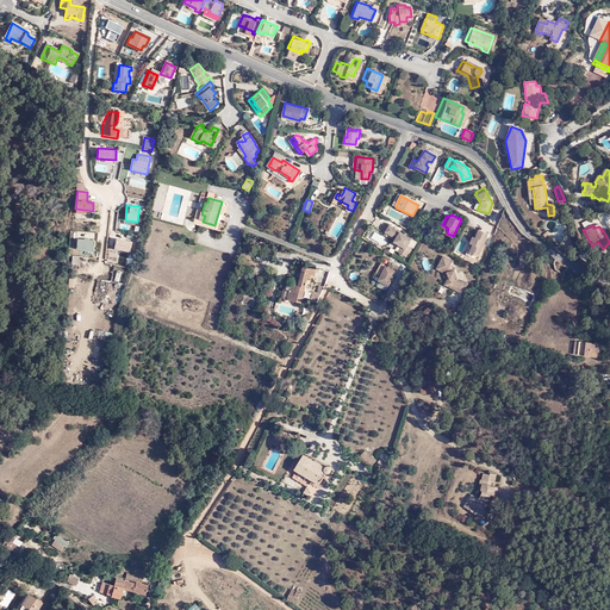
[(398,240),(396,243),(403,247),(399,253),(408,257),(414,247),(410,244),(412,238),(391,226),(387,232),(396,237),(398,240)]
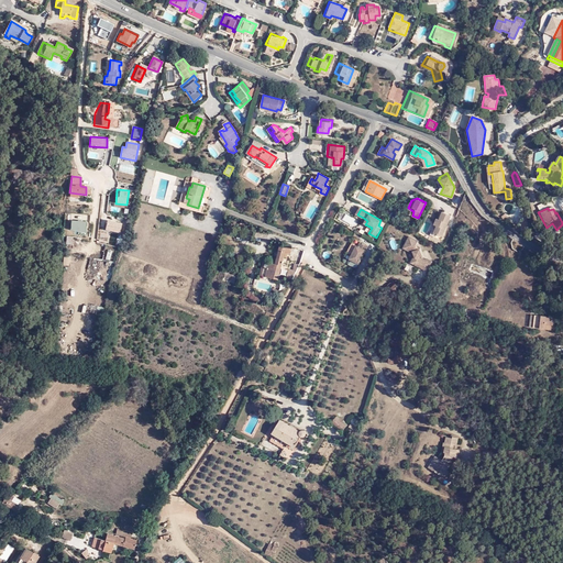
[(433,230),(437,231),(443,233),(450,214),(442,211),(440,214),(438,221),(440,221),(439,224),(437,223),(433,230)]
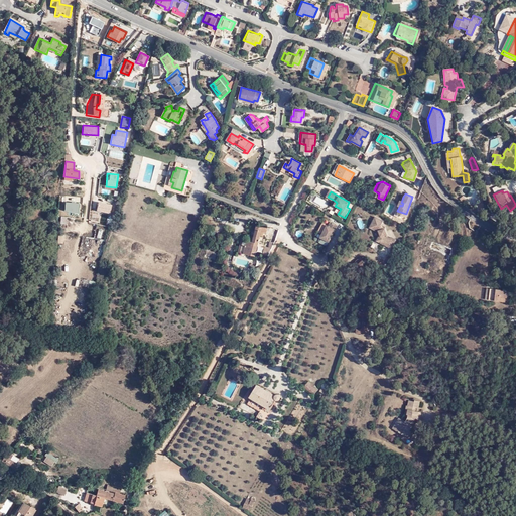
[(399,215),(400,212),(397,211),(400,205),(402,206),(403,203),(401,203),(403,197),(402,196),(400,200),(399,200),(394,215),(398,217),(399,215)]
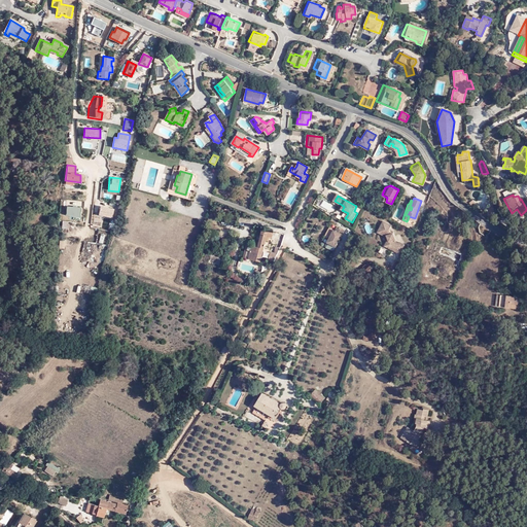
[(81,217),(82,207),(66,205),(65,216),(81,217)]
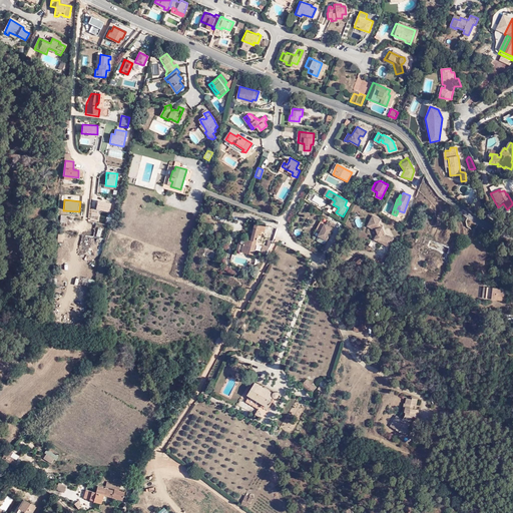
[(109,212),(111,202),(98,199),(95,209),(109,212)]
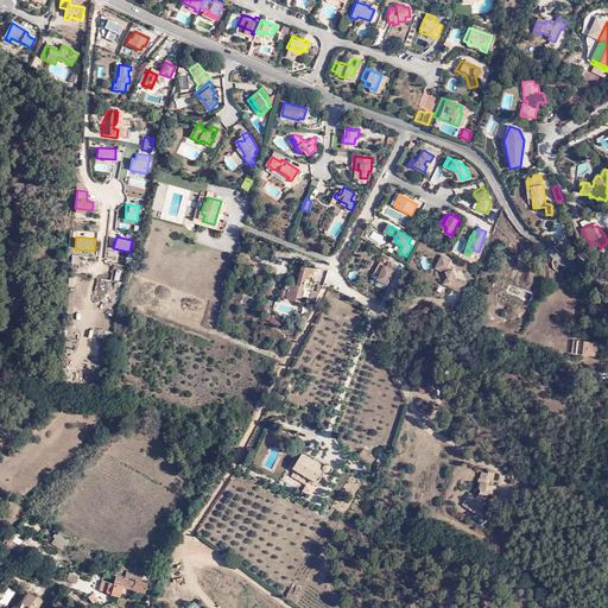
[(255,246),(271,252),(274,244),(259,238),(255,246)]
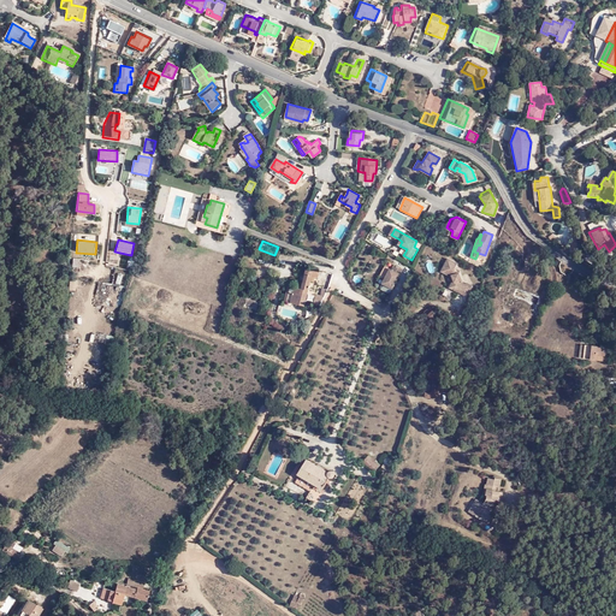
[(455,284),(451,289),(467,297),(472,289),(466,285),(463,284),(460,273),(455,271),(458,265),(448,259),(440,272),(450,277),(452,277),(455,284)]
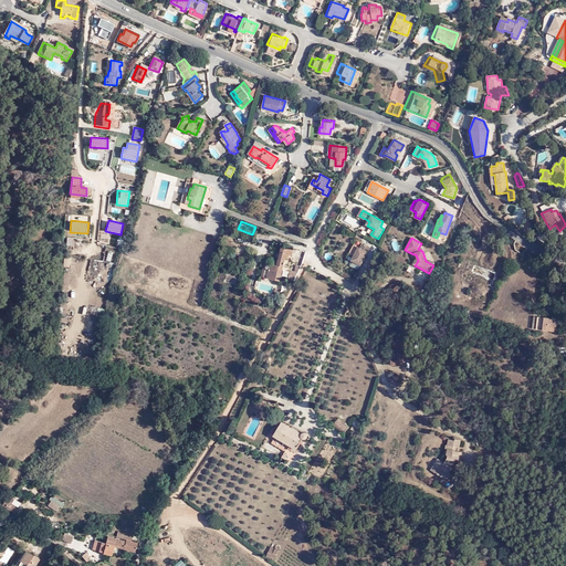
[(352,262),(362,266),(370,249),(363,244),(360,249),(359,248),(352,262)]
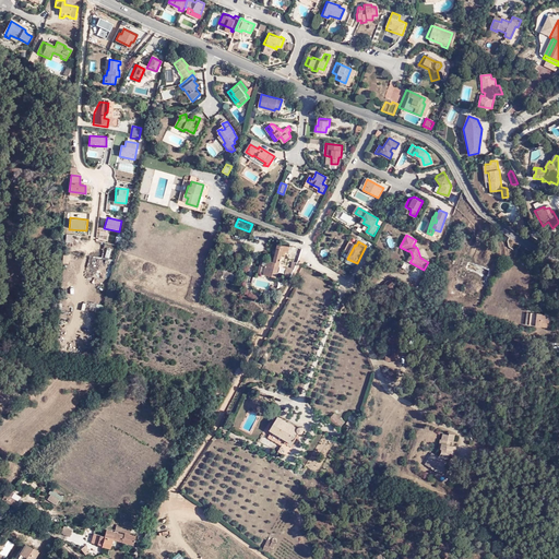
[(275,277),(277,265),(281,254),(281,251),(287,252),(288,247),(277,242),(272,262),(261,259),(258,273),(275,277)]
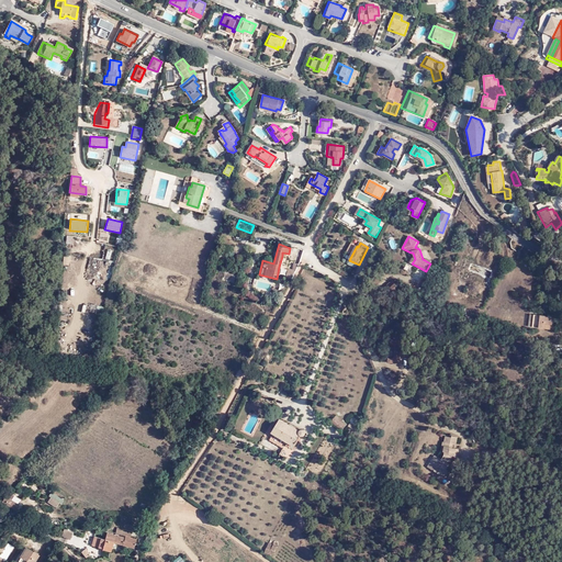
[(282,256),(279,267),(287,268),(289,257),(282,256)]
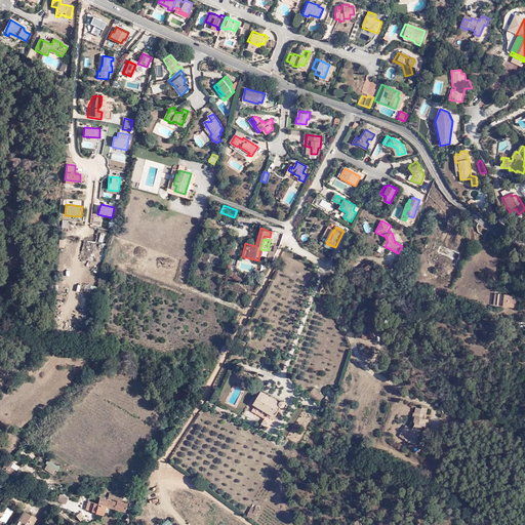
[(275,252),(268,250),(267,259),(272,260),(275,252)]
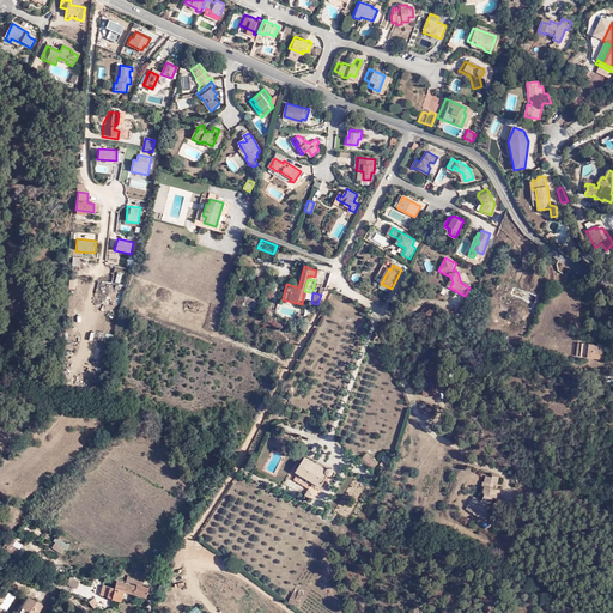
[(260,298),(246,295),(242,305),(256,309),(260,298)]
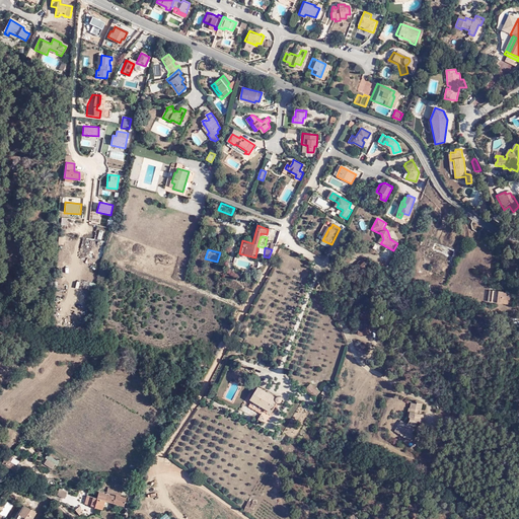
[(368,266),(362,258),(357,264),(362,270),(368,266)]
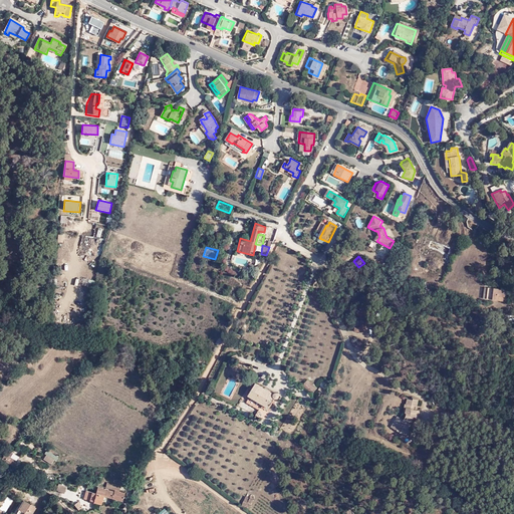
[(506,290),(496,289),(496,297),(496,299),(505,301),(506,290)]
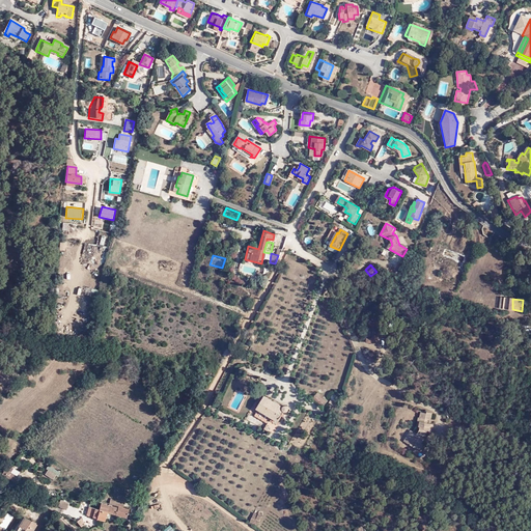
[(379,322),(367,322),(367,326),(372,327),(371,338),(366,338),(366,343),(378,343),(379,322)]
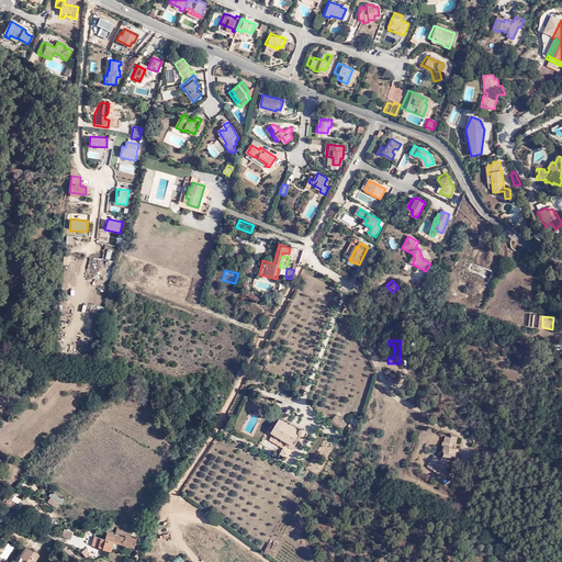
[(333,424),(343,431),(346,424),(339,417),(333,424)]
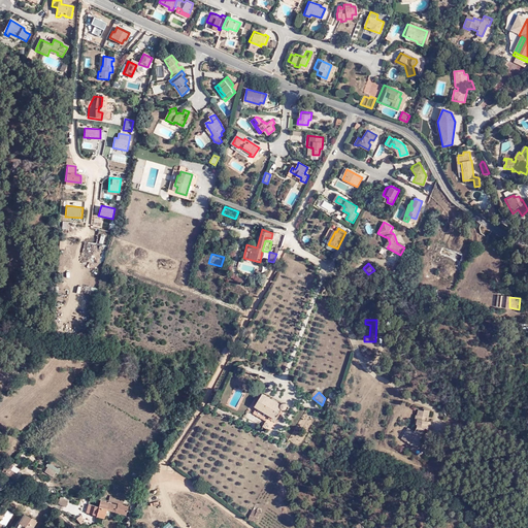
[(256,406),(268,414),(276,419),(283,409),(286,410),(288,407),(287,404),(285,404),(282,404),(263,393),(258,400),(257,400),(255,403),(256,404),(256,406)]
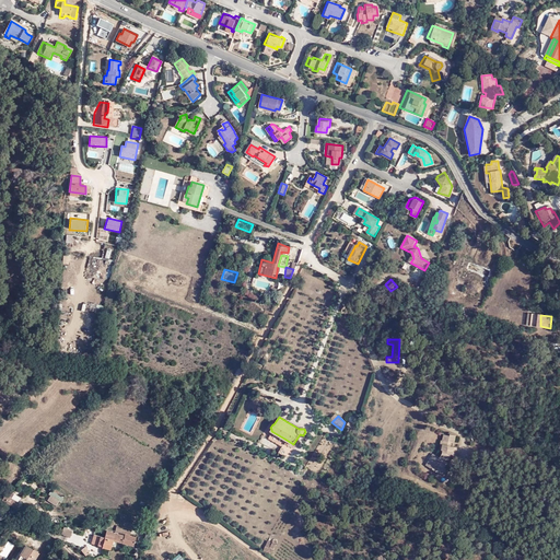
[(267,439),(281,446),(283,443),(284,439),(271,431),(267,439)]
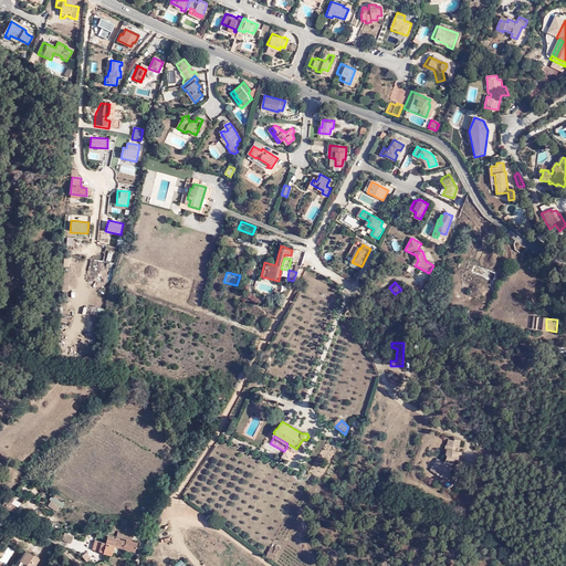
[(443,464),(436,475),(449,484),(453,478),(452,477),(456,472),(453,471),(454,468),(456,469),(459,464),(463,465),(465,458),(458,456),(459,452),(461,452),(463,444),(457,443),(457,446),(451,444),(450,450),(448,450),(447,460),(449,462),(447,467),(443,464)]
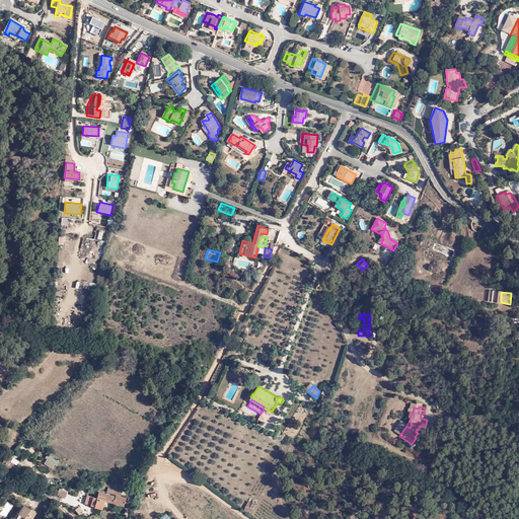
[(261,414),(256,420),(264,423),(269,414),(263,411),(261,414)]
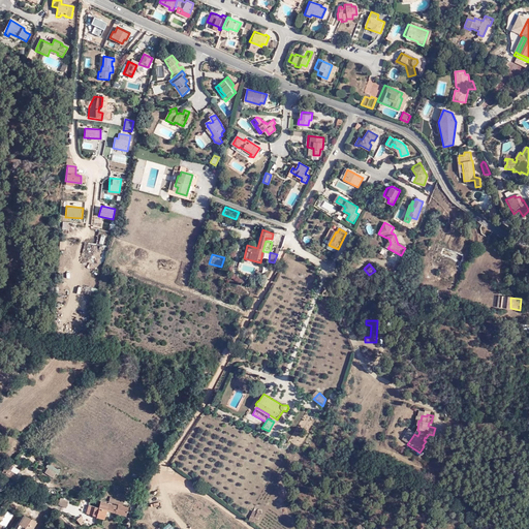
[(405,443),(407,444),(414,434),(411,433),(405,443)]
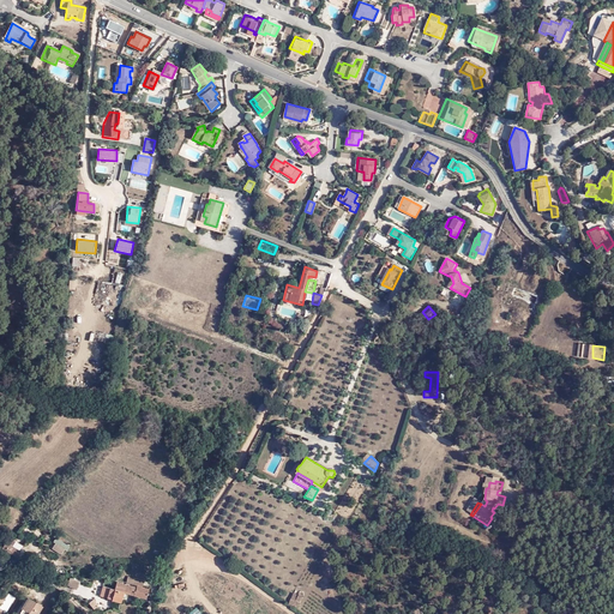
[(10,537),(2,548),(5,549),(11,553),(16,557),(23,546),(10,537)]
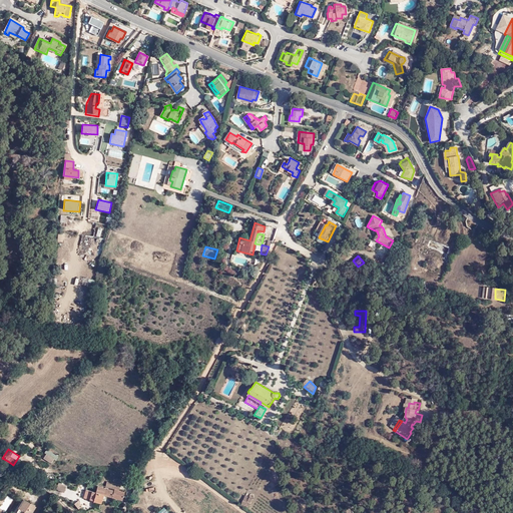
[(44,458),(52,463),(55,458),(57,460),(59,456),(47,449),(45,452),(47,453),(44,458)]
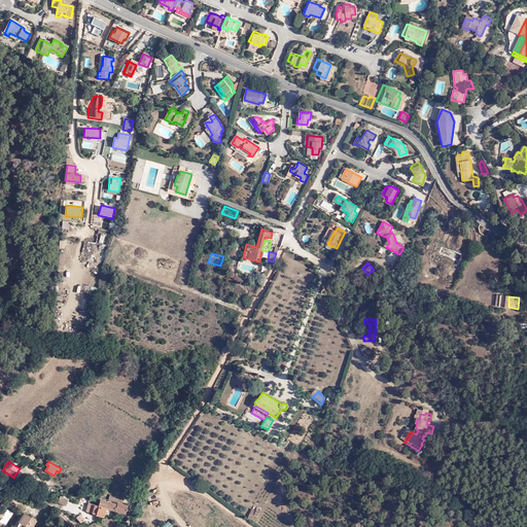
[(9,475),(4,471),(1,478),(7,481),(9,475)]
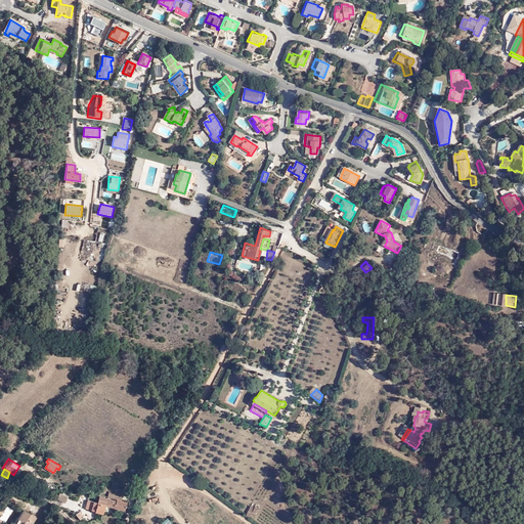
[(108,492),(107,498),(116,500),(117,498),(118,494),(108,492)]
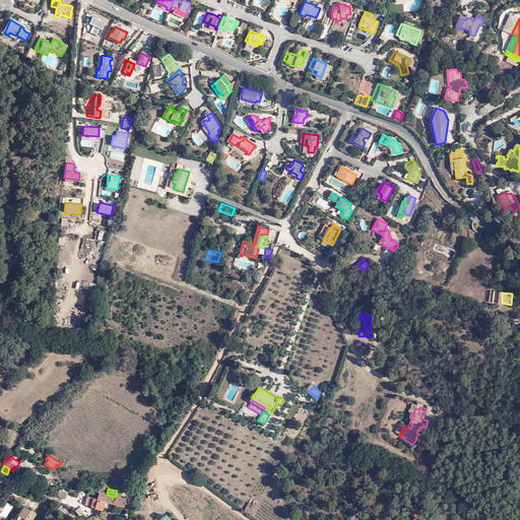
[(66,500),(69,493),(60,490),(58,497),(66,500)]
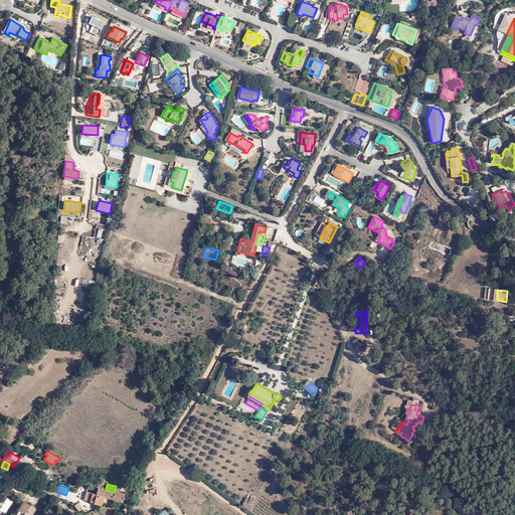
[(97,494),(104,496),(121,501),(122,496),(120,496),(120,495),(114,493),(114,492),(106,490),(98,488),(97,494)]
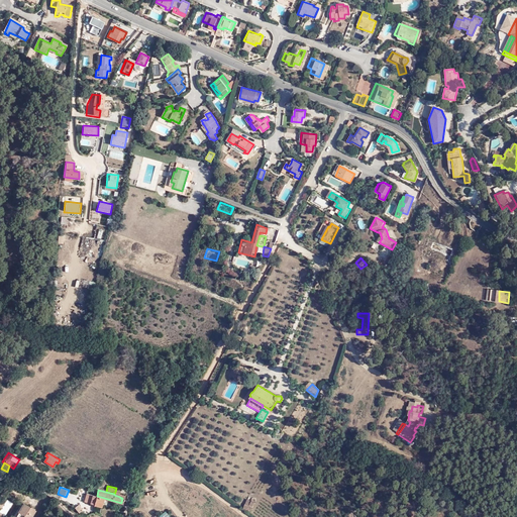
[(85,502),(102,507),(104,498),(97,496),(87,494),(85,502)]
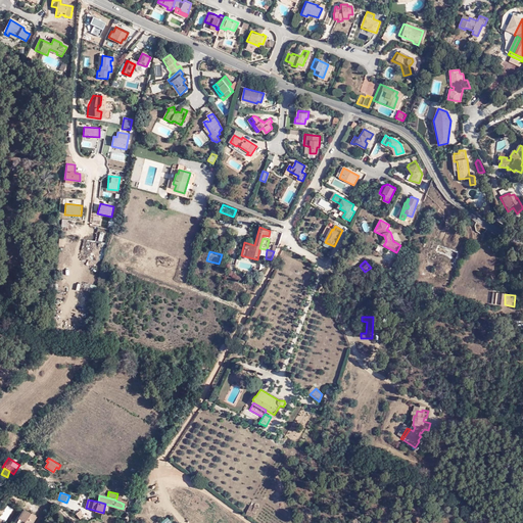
[(251,504),(245,514),(253,518),(258,508),(251,504)]
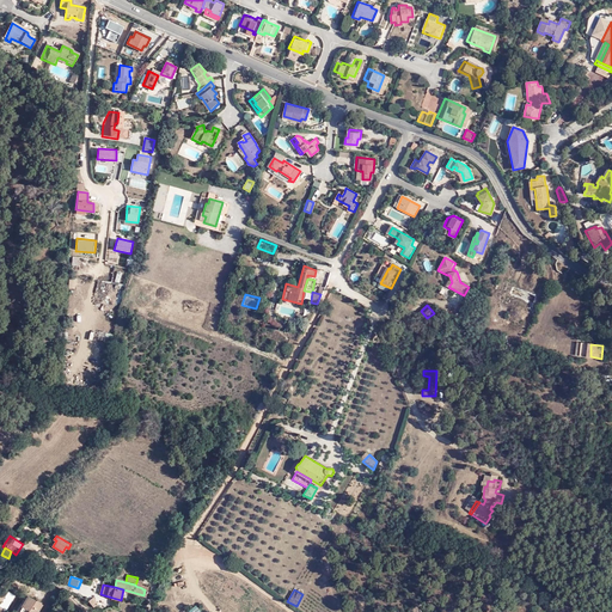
[(28,598),(23,607),(19,611),(37,611),(41,605),(28,598)]
